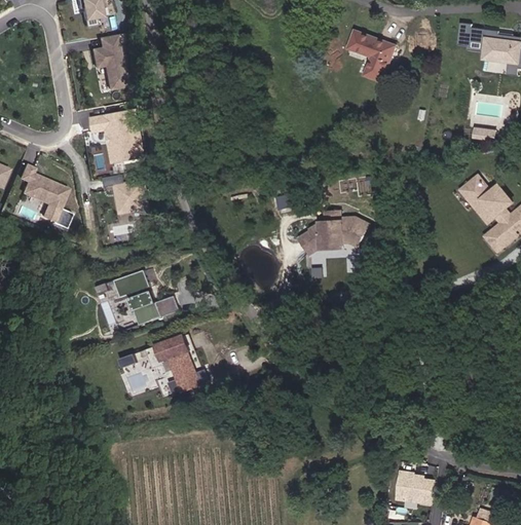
[(73,0),(75,8),(79,7),(82,27),(92,25),(91,16),(98,15),(97,7),(100,6),(98,0),(73,0)]
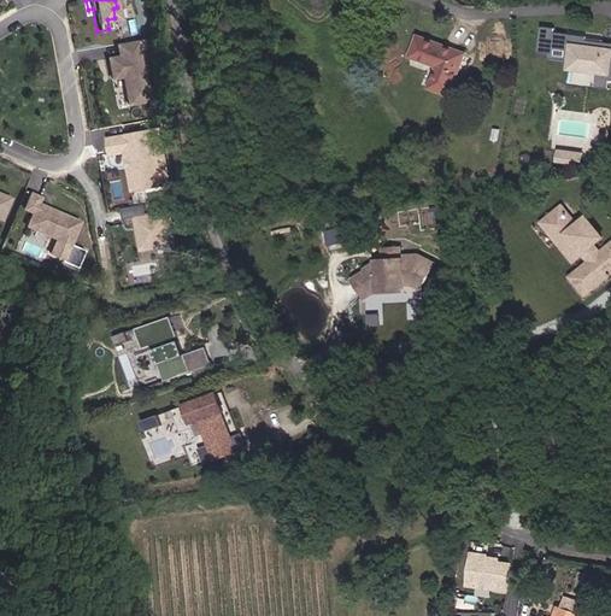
[(610,44),(589,41),(591,37),(558,34),(558,29),(545,28),(541,53),(553,56),(552,59),(573,63),(585,64),(585,71),(600,74),(610,75),(610,44)]
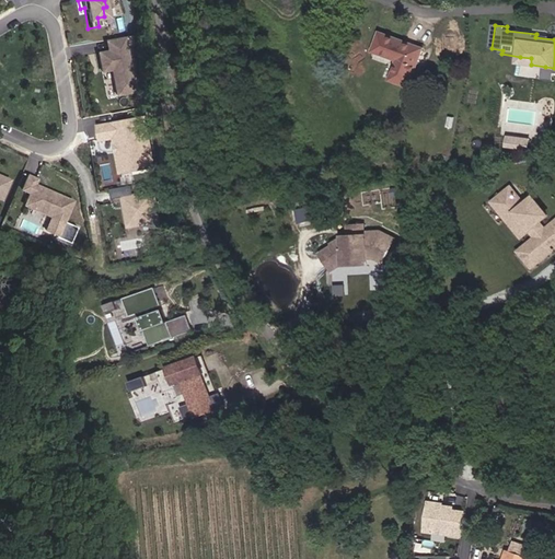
[(122,36),(107,39),(110,50),(94,53),(97,71),(108,70),(113,94),(131,91),(122,36)]
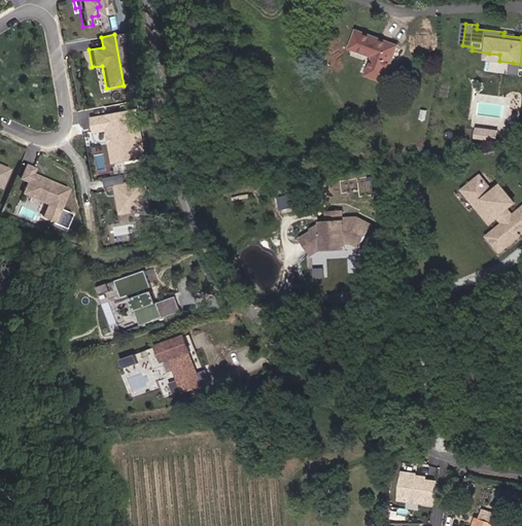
[(356,39),(350,55),(374,62),(367,80),(386,86),(397,53),(356,39)]
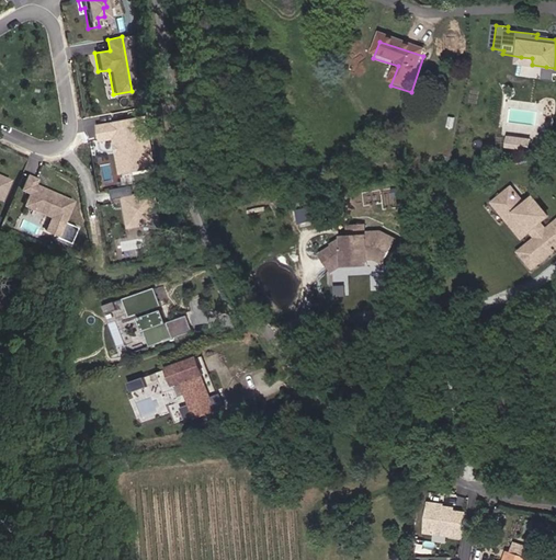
[(544,80),(555,81),(555,68),(546,67),(544,80)]
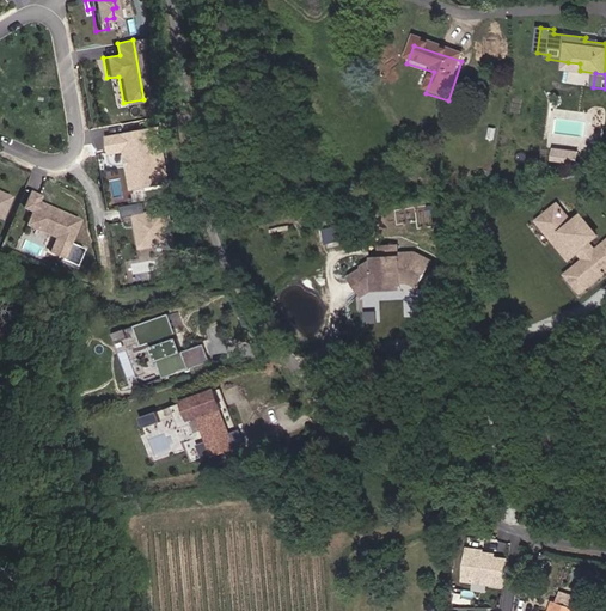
[(152,129),(103,138),(105,153),(120,151),(127,189),(161,182),(152,129)]
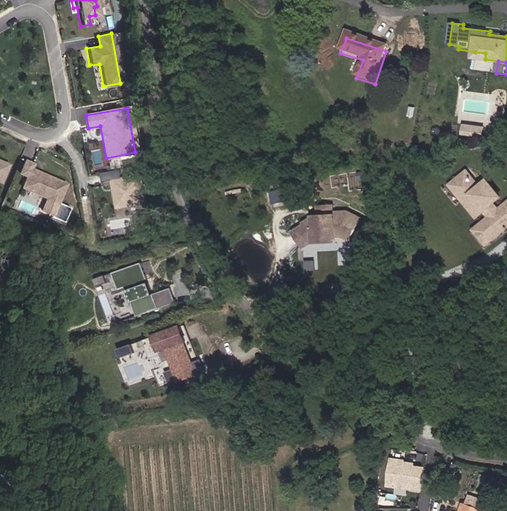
[(469,125),(462,123),(460,132),(468,134),(469,125)]
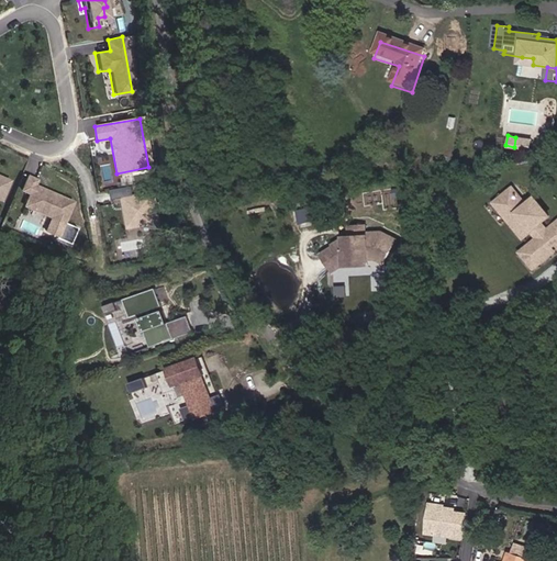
[(514,147),(528,148),(530,138),(515,137),(514,147)]
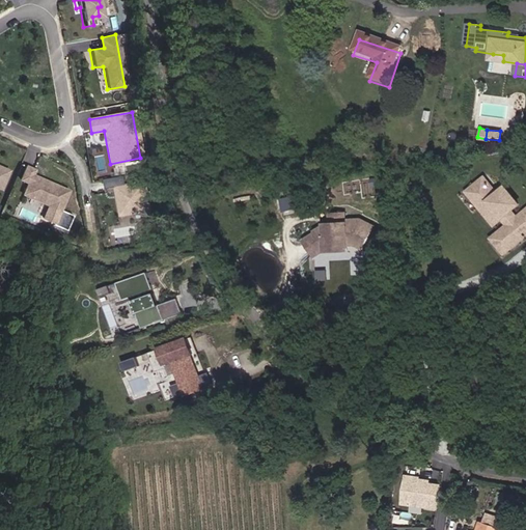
[(44,206),(39,218),(51,223),(64,191),(28,175),(30,170),(22,167),(17,180),(23,184),(18,195),(44,206)]
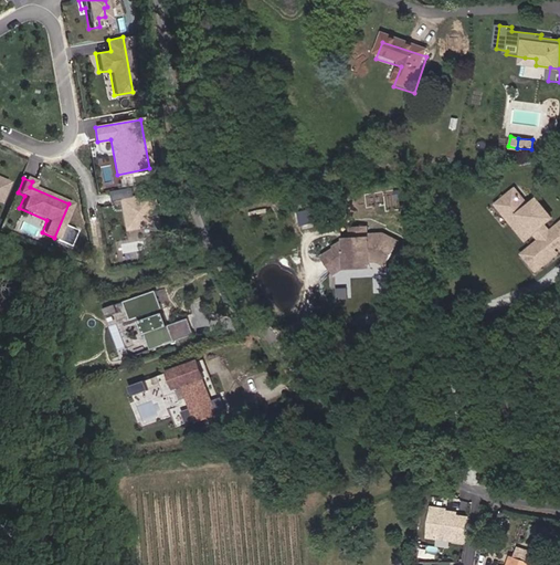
[(127,188),(106,191),(108,202),(119,200),(125,231),(156,226),(150,195),(129,198),(127,188)]
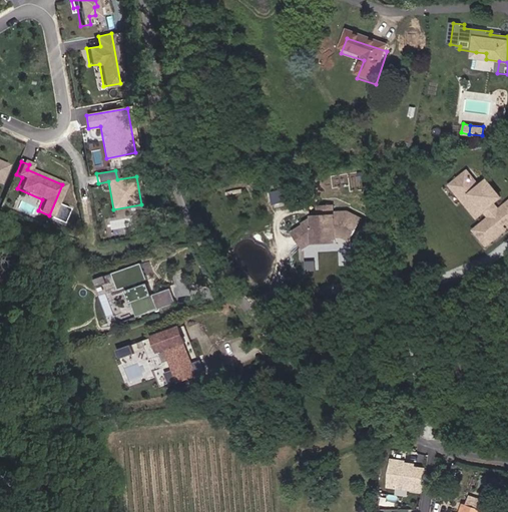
[(470,170),(454,183),(473,207),(480,200),(493,215),(485,222),(477,228),(488,242),(506,228),(498,218),(504,213),(507,218),(507,203),(501,209),(495,202),(503,195),(490,179),(482,186),(470,170)]
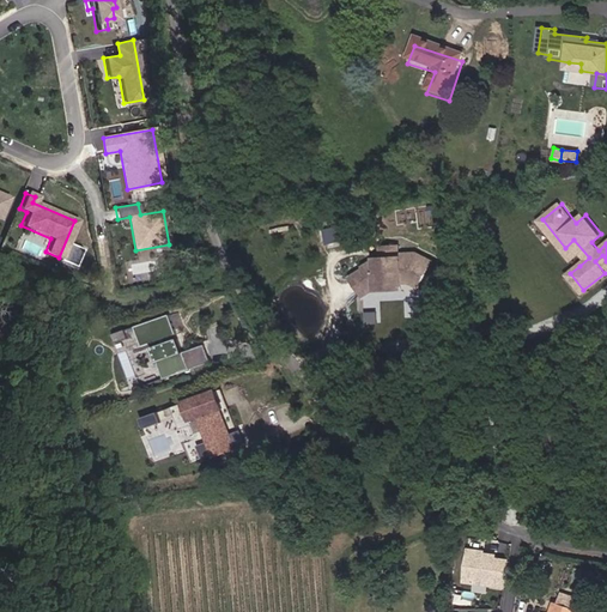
[(321,244),(337,242),(334,225),(319,229),(321,244)]
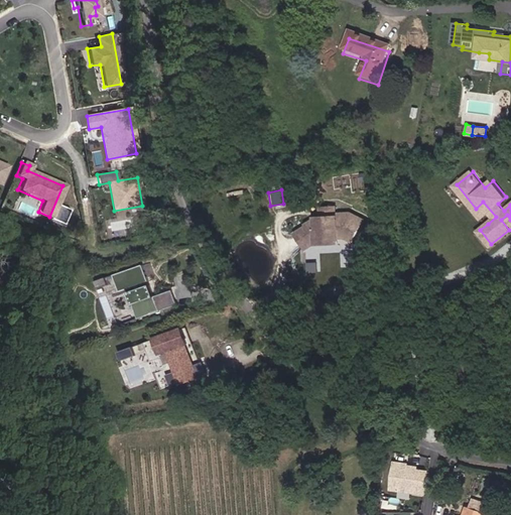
[(483,202),(476,209),(488,224),(496,217),(483,202)]
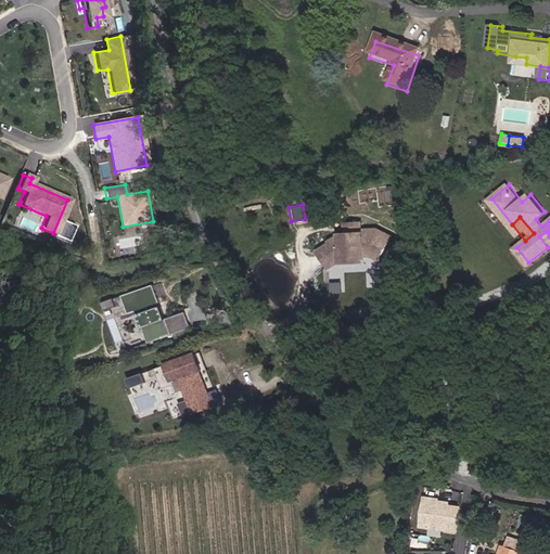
[(361,233),(361,229),(362,221),(344,222),(345,233),(361,233)]
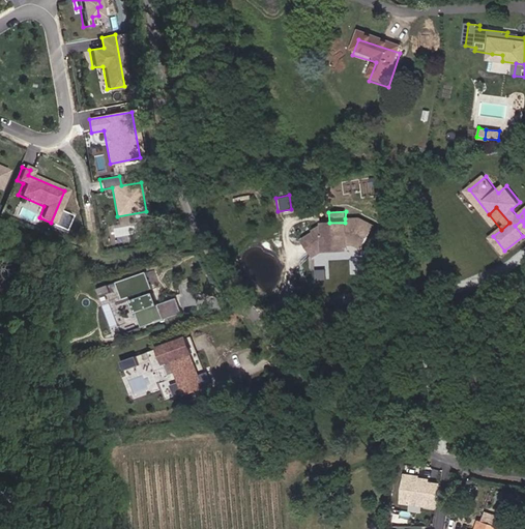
[(303,238),(313,253),(326,244),(345,244),(345,239),(355,239),(362,243),(372,226),(359,218),(345,218),(345,223),(329,223),(322,223),(323,231),(314,231),(303,238)]
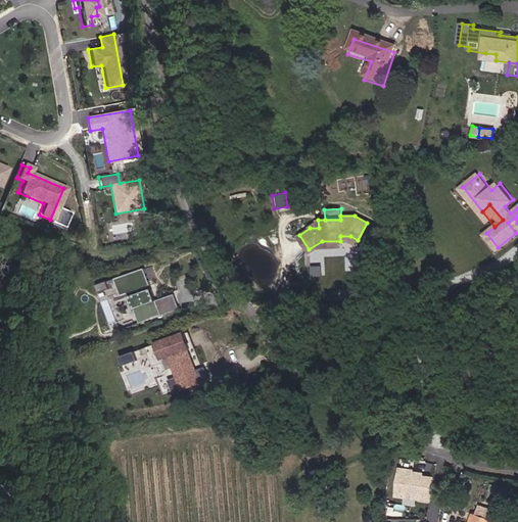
[(356,244),(358,240),(350,236),(340,236),(340,241),(322,241),(309,249),(311,253),(322,246),(342,246),(342,242),(351,242),(356,244)]
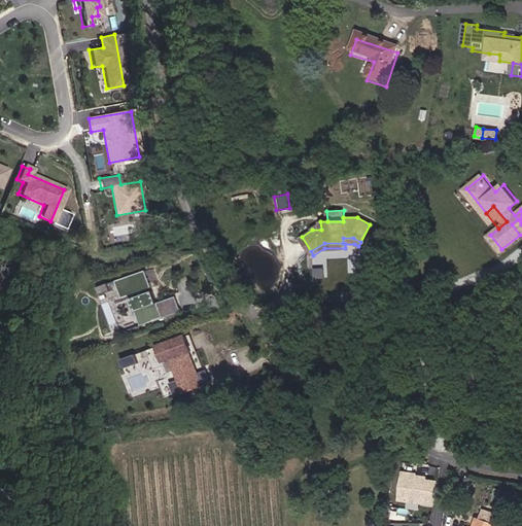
[(140,267),(111,278),(117,294),(146,284),(140,267)]
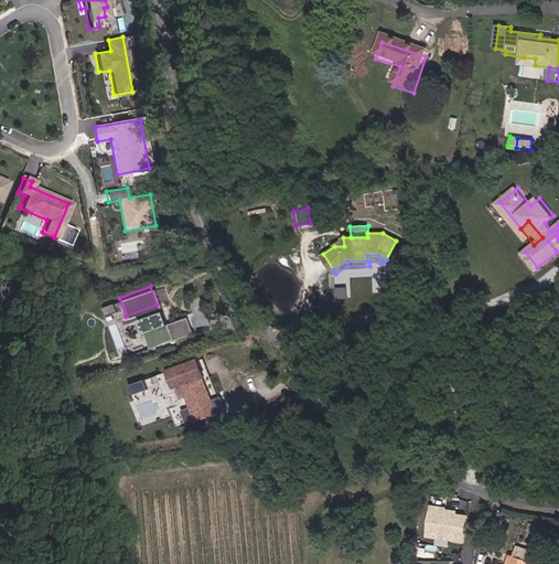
[(160,312),(143,318),(154,347),(170,341),(160,312)]
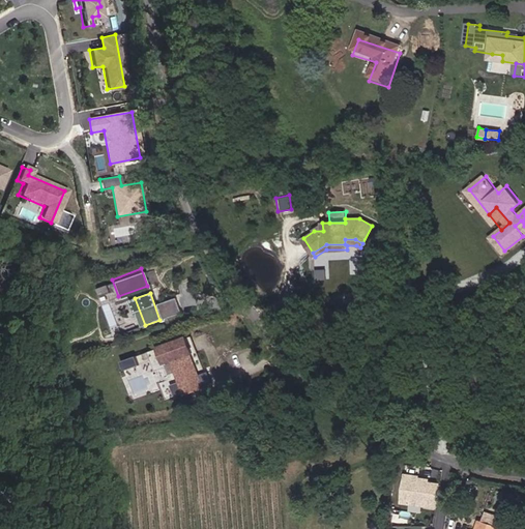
[(200,368),(191,334),(186,335),(191,351),(188,352),(194,370),(200,368)]
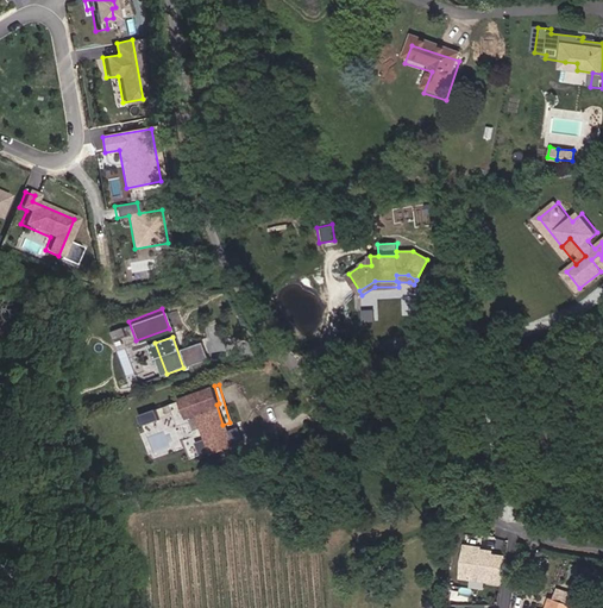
[(223,425),(217,405),(219,403),(214,386),(183,395),(188,412),(196,409),(203,436),(192,439),(195,452),(207,449),(207,450),(227,444),(227,443),(238,440),(234,427),(224,430),(223,425)]
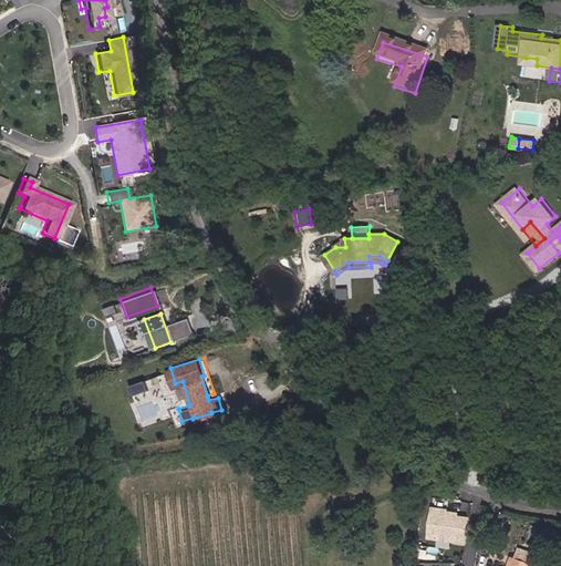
[(189,405),(183,381),(175,383),(170,368),(156,371),(170,423),(182,421),(178,409),(189,405)]
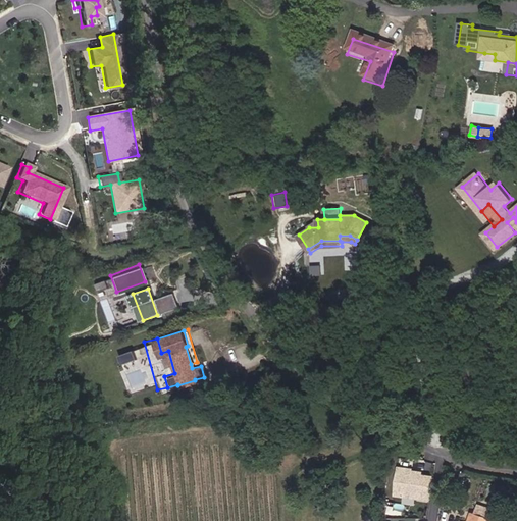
[(131,352),(116,355),(117,364),(133,362),(131,352)]
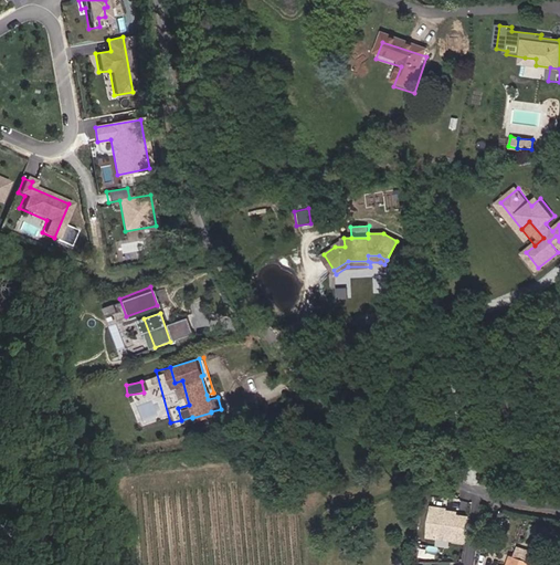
[(447,512),(433,510),(429,539),(466,544),(469,520),(457,519),(457,515),(447,514),(447,512)]
